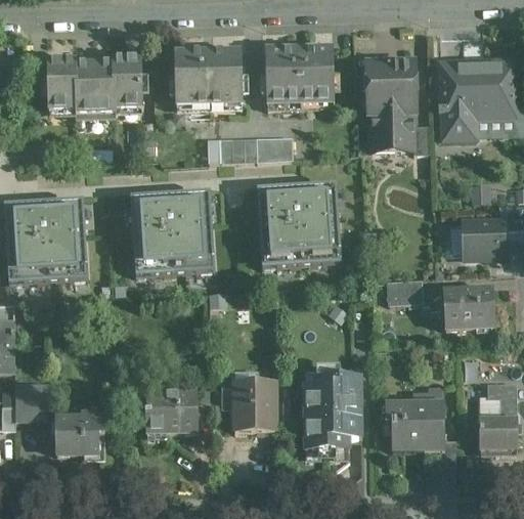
[(333,49),(266,51),(267,104),(334,102),(333,49)]
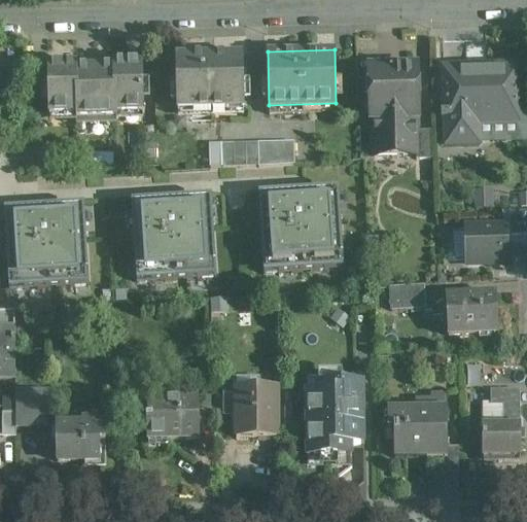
[(242,53),(175,54),(177,107),(244,106),(242,53)]
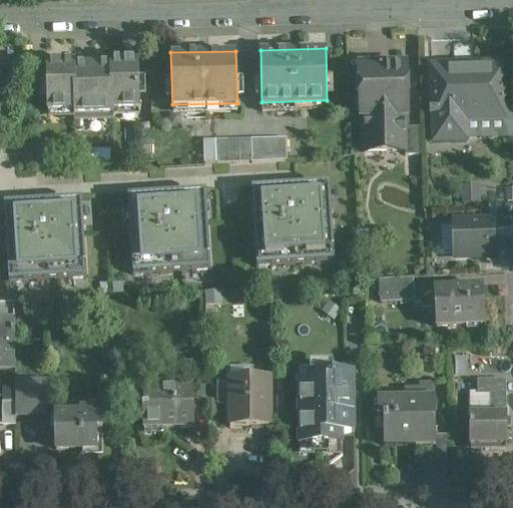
[(109,62),(75,63),(75,59),(46,60),(47,108),(73,107),(74,111),(113,110),(113,106),(139,106),(138,57),(109,58),(109,62)]
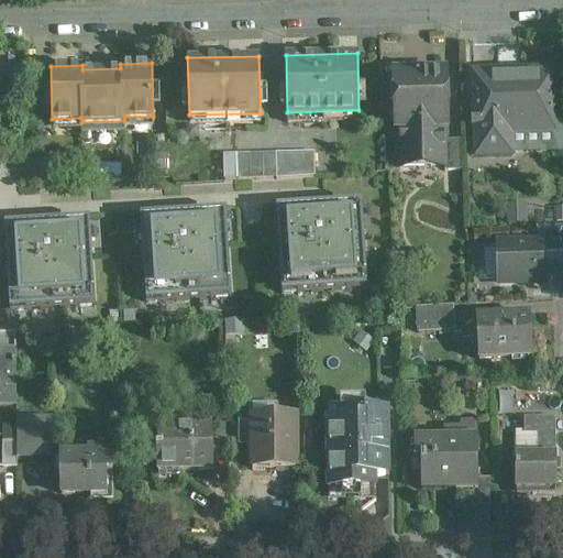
[(552,69),(506,70),(506,68),(473,69),(474,118),(471,118),(471,123),(475,123),(476,152),(510,151),(509,129),(554,128),(552,69)]
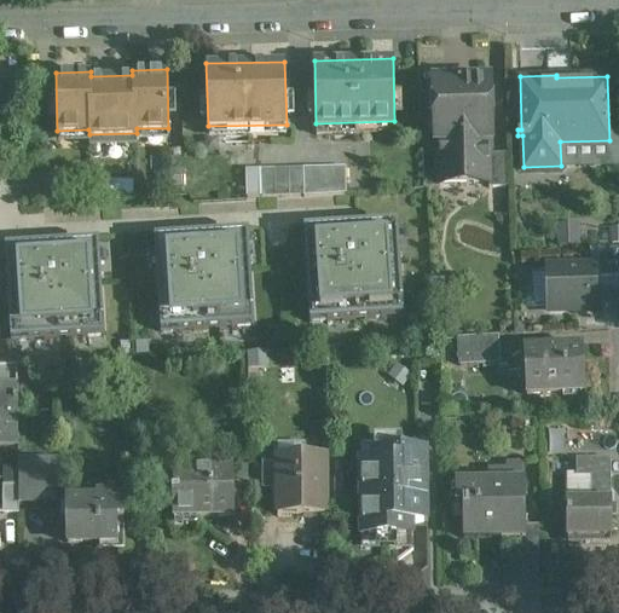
[(490,76),(434,79),(435,137),(438,137),(439,179),(489,178),(490,178),(489,150),(489,134),(491,134),(490,76)]
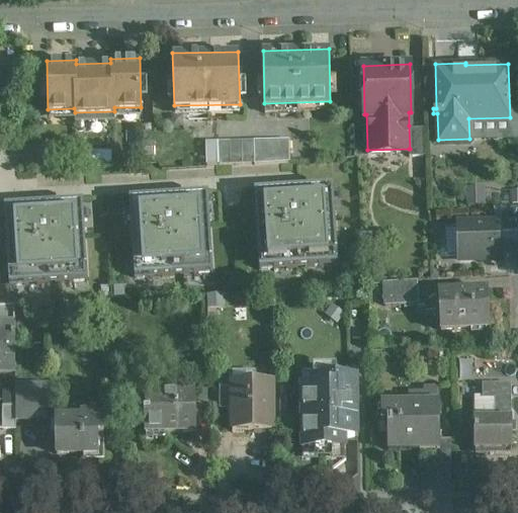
[(424,124),(409,125),(410,149),(409,149),(409,153),(425,153),(424,124)]
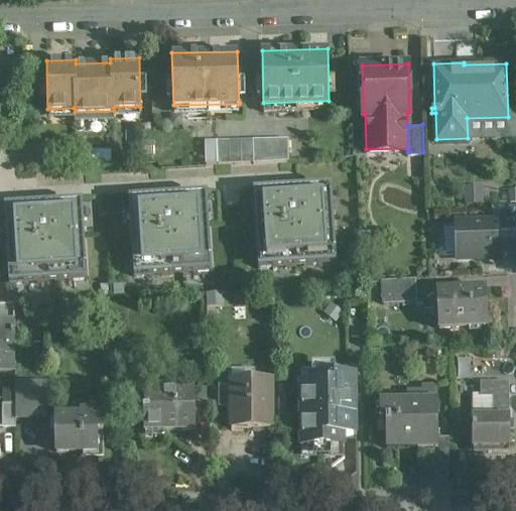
[(205,160),(289,157),(289,134),(204,137),(205,160)]
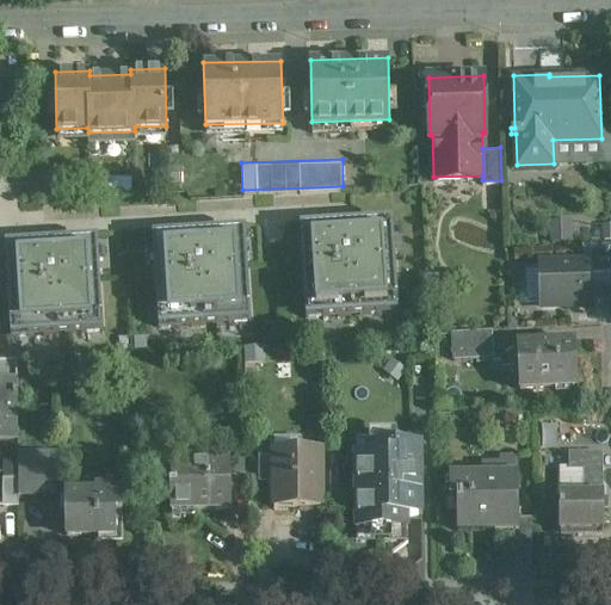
[(400,307),(393,215),(300,222),(306,314),(400,307)]
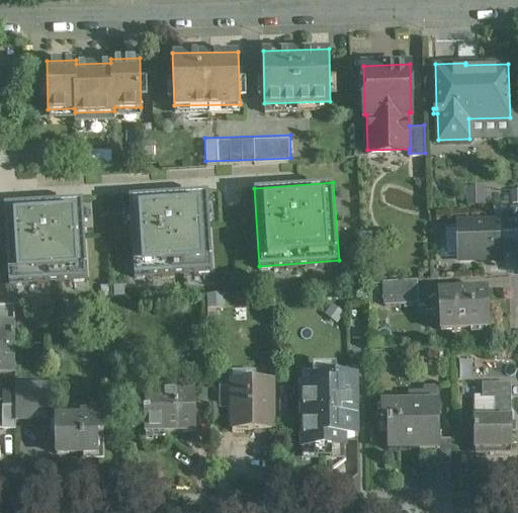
[(207,190),(128,196),(135,274),(212,269),(207,190)]
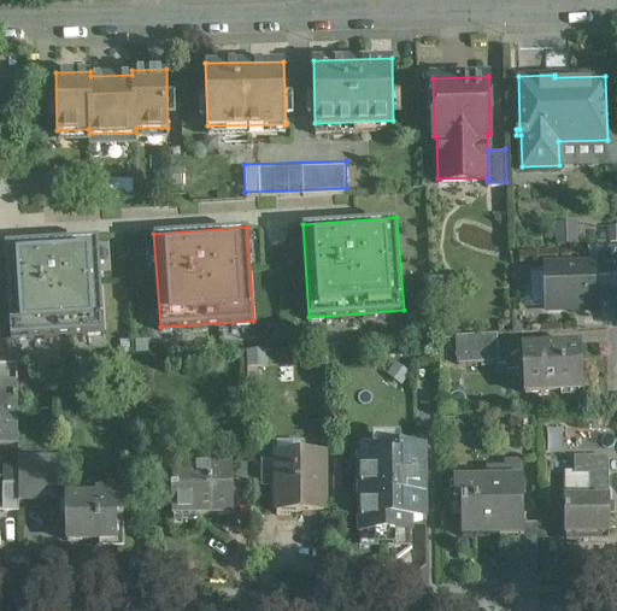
[(99,238),(5,244),(11,336),(104,330),(99,238)]
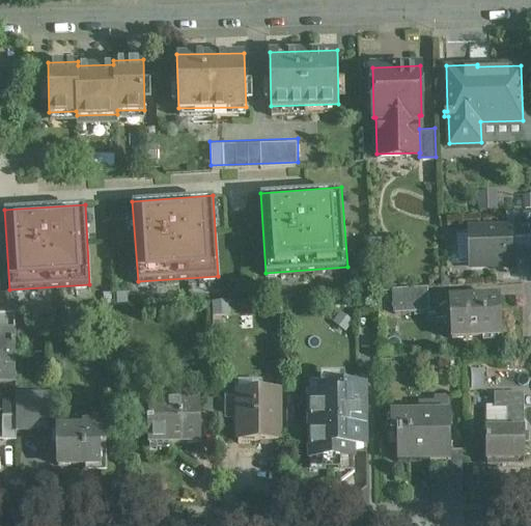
[(530,209),(512,210),(513,233),(530,233),(530,209)]
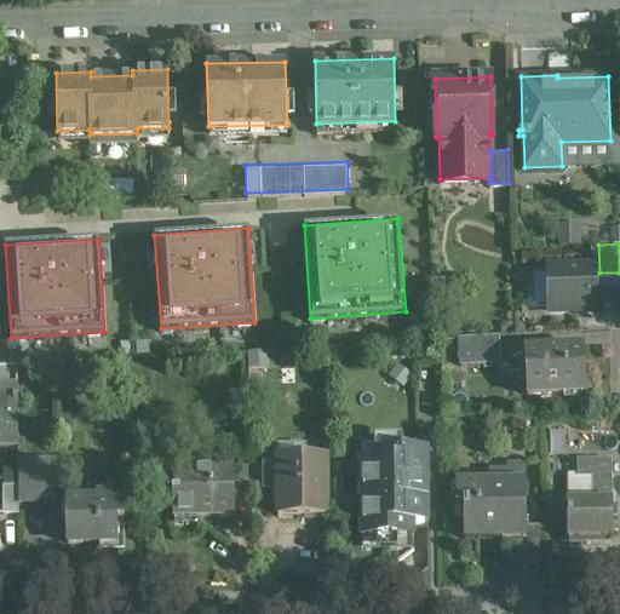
[(595,263),(549,264),(550,308),(596,307),(595,263)]
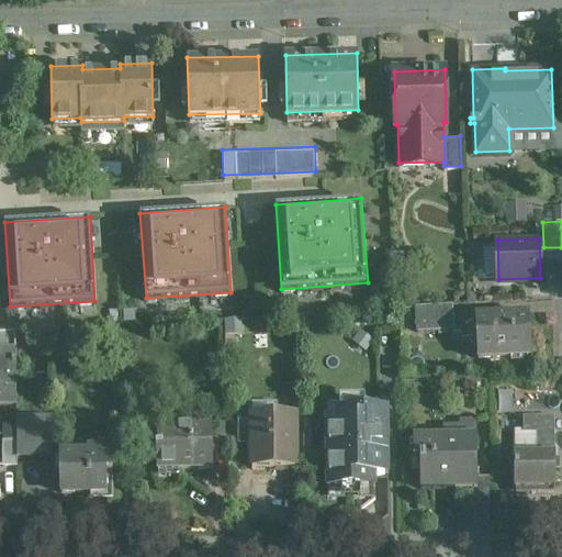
[(453,300),(416,302),(416,326),(454,325),(453,300)]
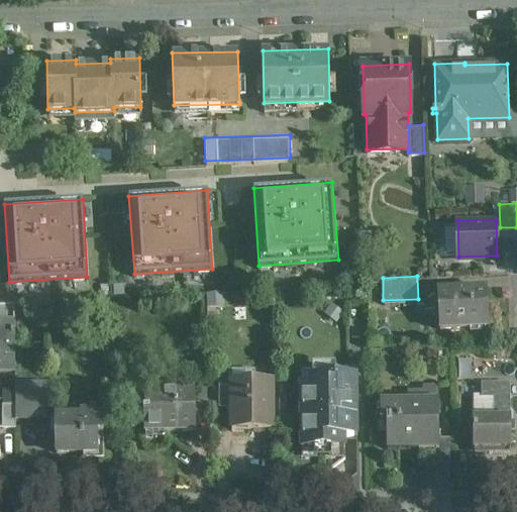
[(486,287),(437,289),(439,328),(488,325),(486,287)]
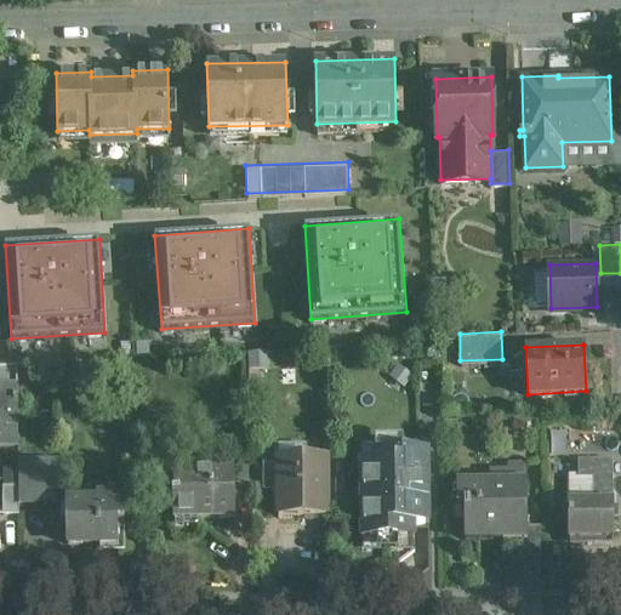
[(0,443),(18,444),(17,382),(0,381),(0,443)]
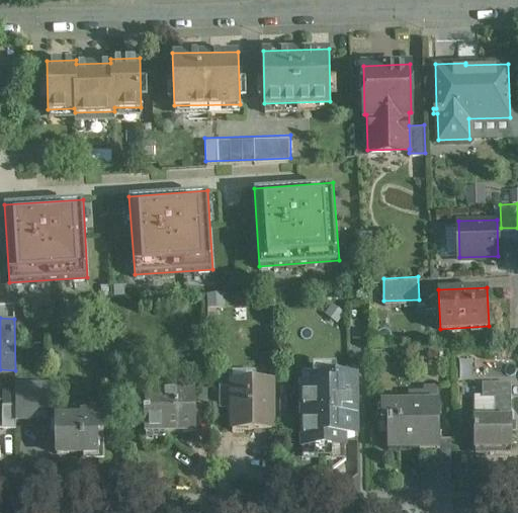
[(207,400),(207,368),(192,369),(192,390),(195,390),(195,400),(207,400)]
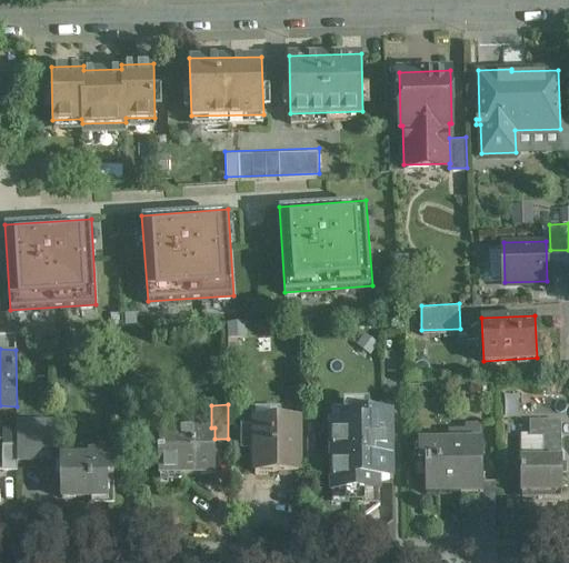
[(392,410),(373,410),(343,410),(343,413),(343,414),(343,420),(333,420),(330,420),(330,445),(330,464),(331,490),(353,490),(379,490),(379,476),(392,476),(392,473),(392,463),(392,462),(392,454),(392,434),(392,424),(392,423),(392,413),(392,410)]
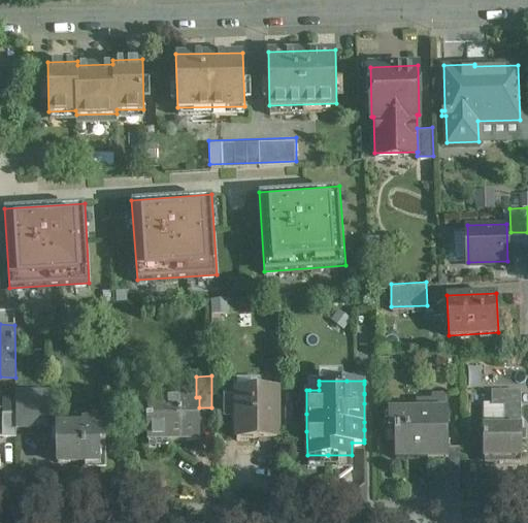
[(276,387),(236,387),(236,391),(236,416),(236,437),(276,437),(276,387)]
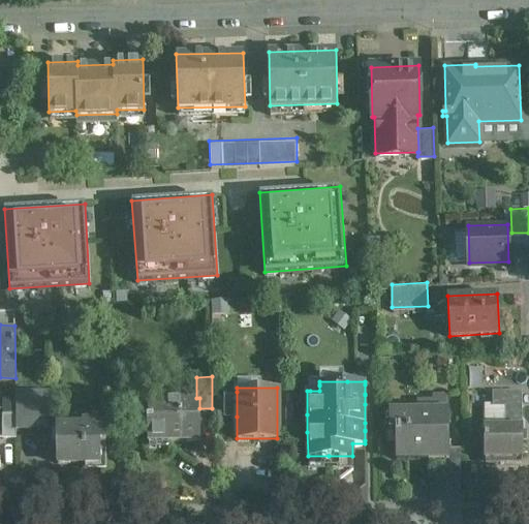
[(48,389),(16,389),(16,410),(16,425),(48,425),(48,389)]
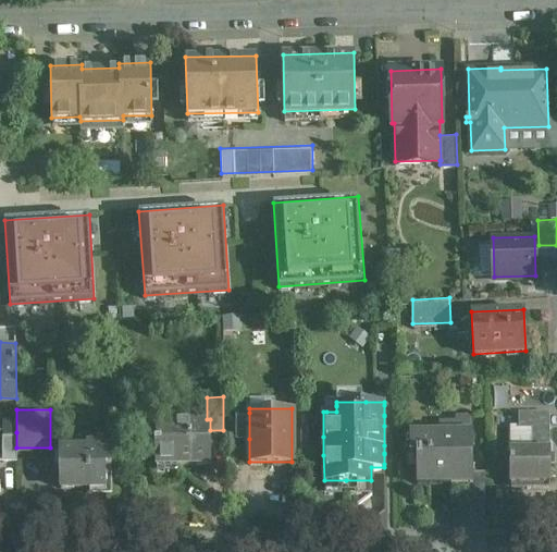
[(549,425),(548,409),(518,409),(518,421),(519,425),(549,425)]
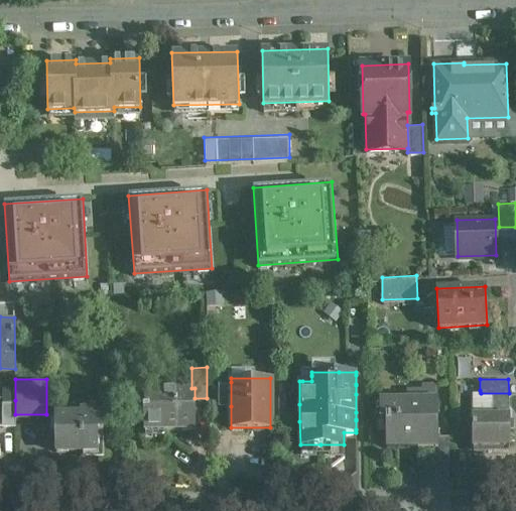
[(231,406),(231,382),(218,382),(218,406),(231,406)]
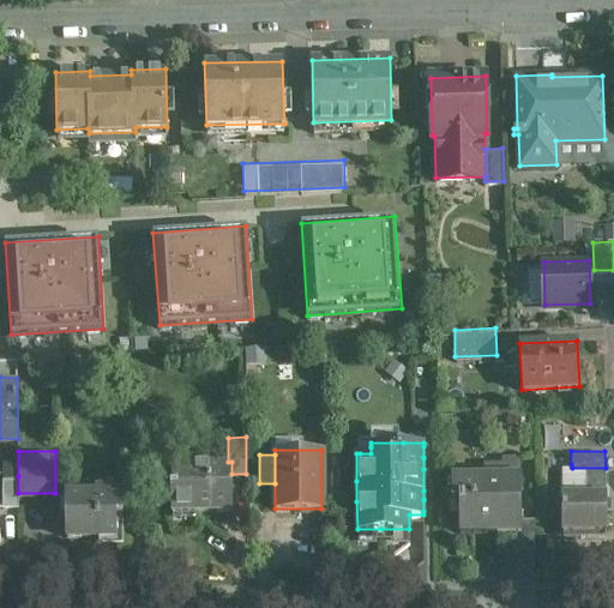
[(503,456),(503,465),(483,467),(483,474),(451,474),(451,499),(450,499),(450,506),(459,506),(459,530),(515,530),(521,530),(521,517),(519,456),(503,456)]
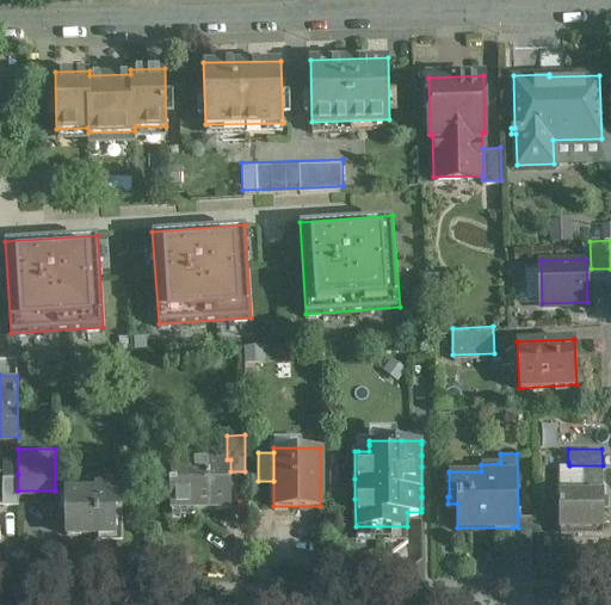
[(230,471),(230,460),(227,460),(171,461),(171,480),(170,480),(170,506),(171,506),(171,504),(193,504),(193,506),(230,506),(230,471)]
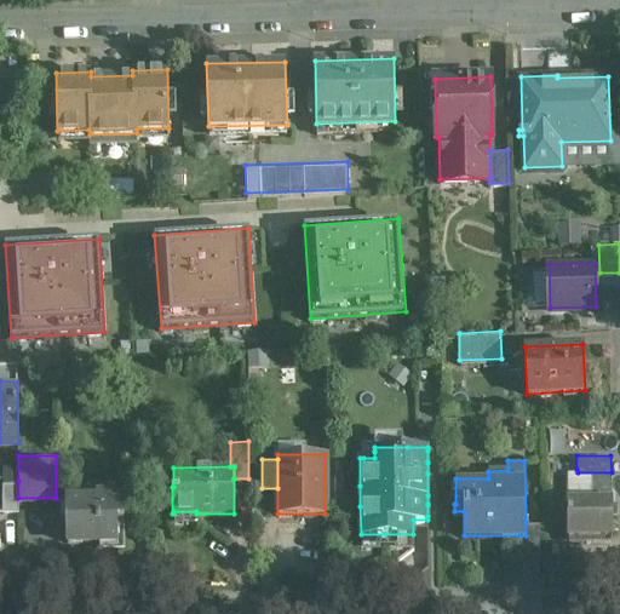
[(612,472),(578,472),(577,469),(567,469),(568,535),(612,534),(612,497),(612,472)]
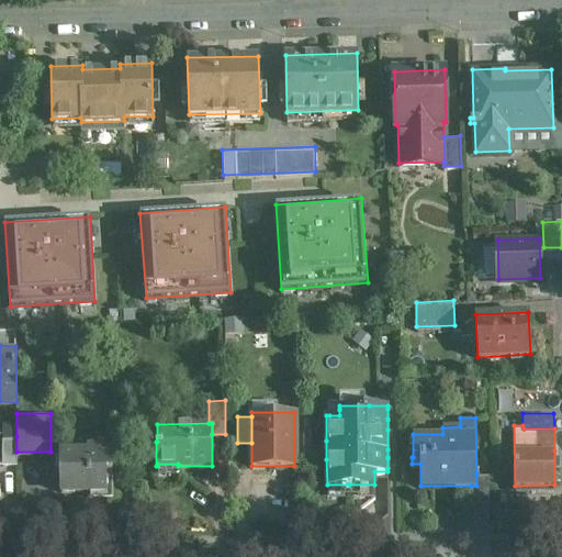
[(17,452),(17,436),(8,436),(8,465),(17,465),(17,452)]
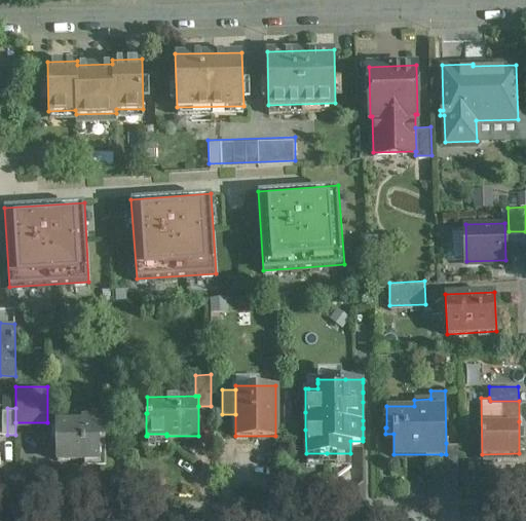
[(105,439),(105,416),(82,416),(82,420),(55,420),(57,459),(98,458),(98,439),(105,439)]
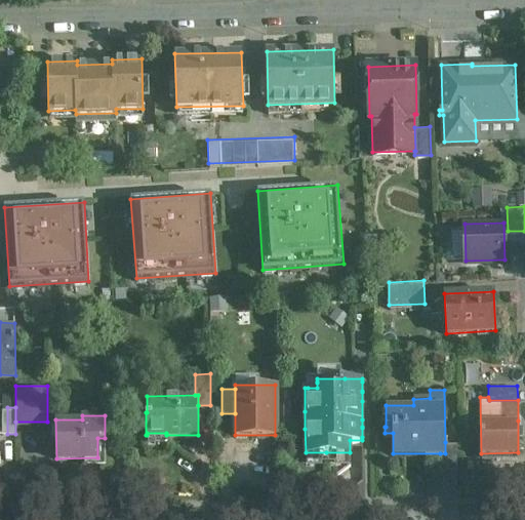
[(456,442),(445,442),(445,453),(440,453),(440,469),(456,469),(456,442)]
